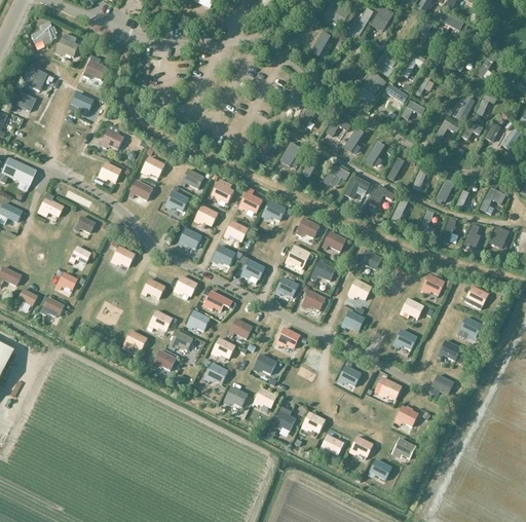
[(42,29),(32,33),(36,41),(42,39),(44,43),(50,41),(53,36),(52,35),(52,34),(55,33),(54,31),(57,30),(54,25),(52,26),(50,22),(49,21),(40,25),(42,29)]
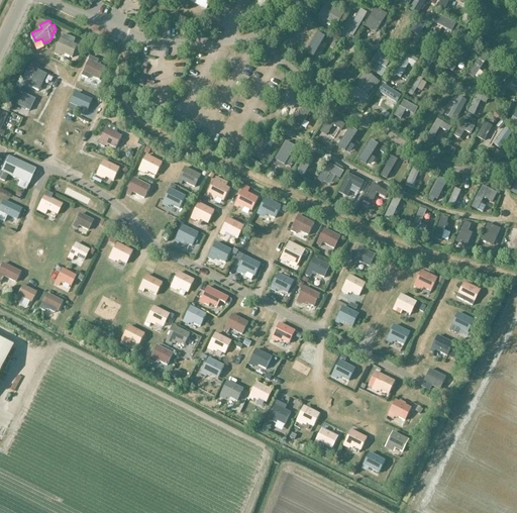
[(57,47),(56,52),(59,53),(61,48),(72,55),(78,42),(74,40),(75,36),(70,33),(69,34),(64,32),(57,47)]
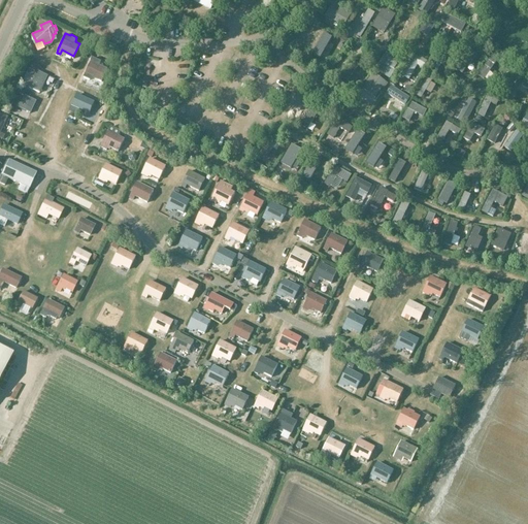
[(93,55),(84,74),(90,77),(91,74),(101,78),(107,66),(99,63),(101,59),(93,55)]
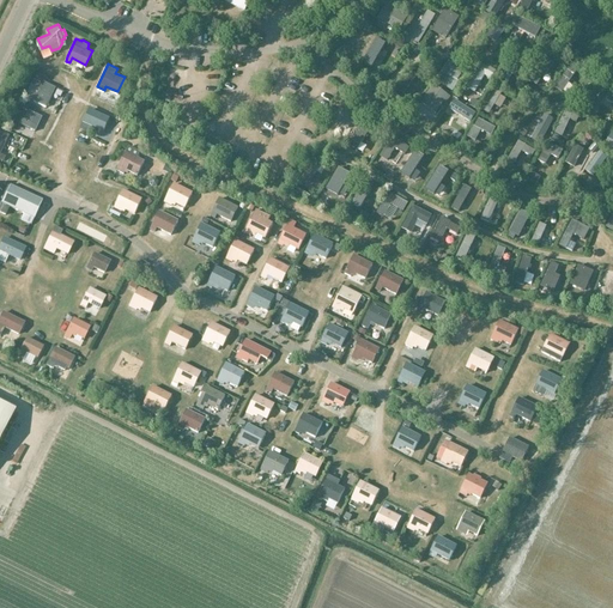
[(42,79),(34,98),(46,104),(55,85),(42,79)]
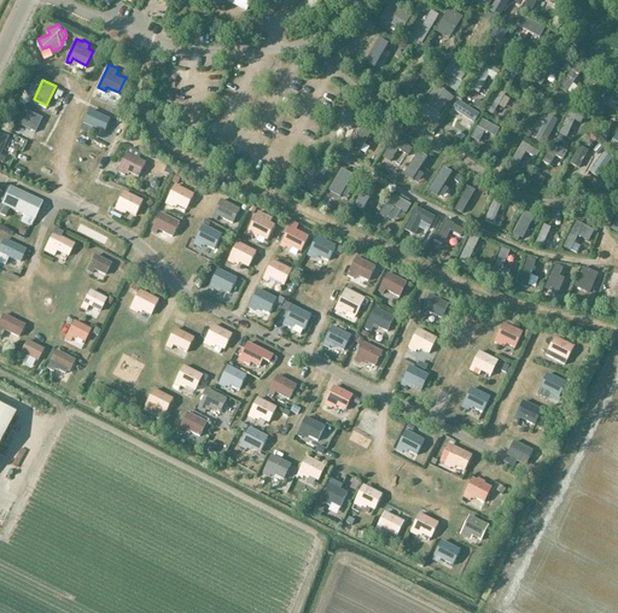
[(86,126),(91,128),(93,123),(104,129),(110,116),(91,106),(85,120),(87,122),(86,126)]
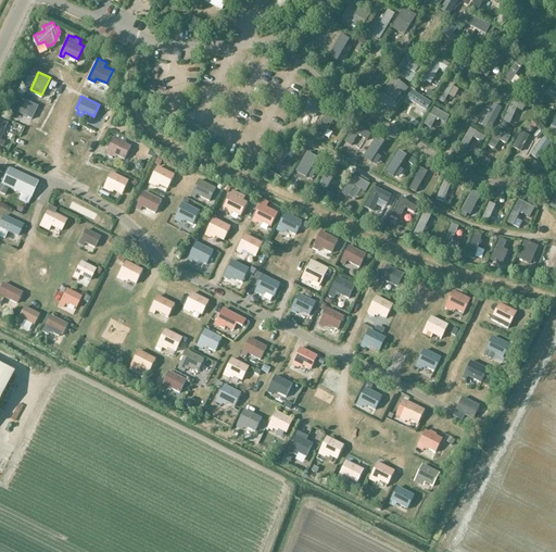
[(21,107),(19,110),(32,116),(37,104),(27,99),(23,108),(21,107)]
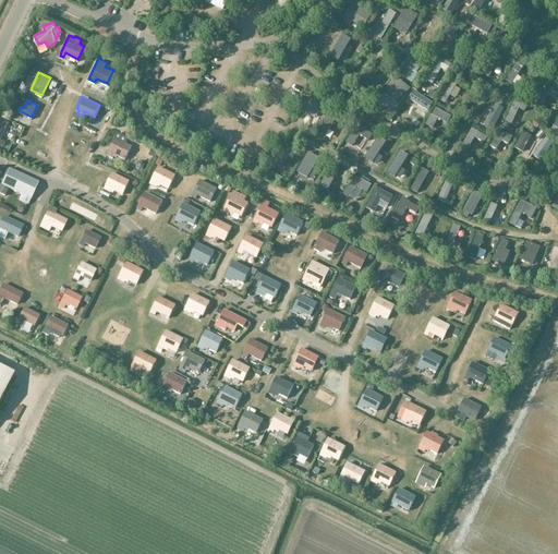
[(125,157),(131,145),(124,141),(126,136),(117,131),(108,149),(125,157)]
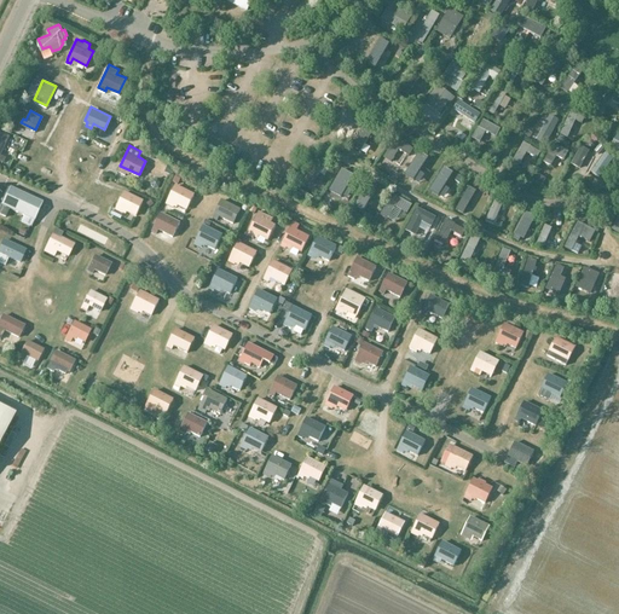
[(174,203),(177,204),(178,202),(187,207),(195,192),(175,183),(167,201),(173,204),(174,203)]
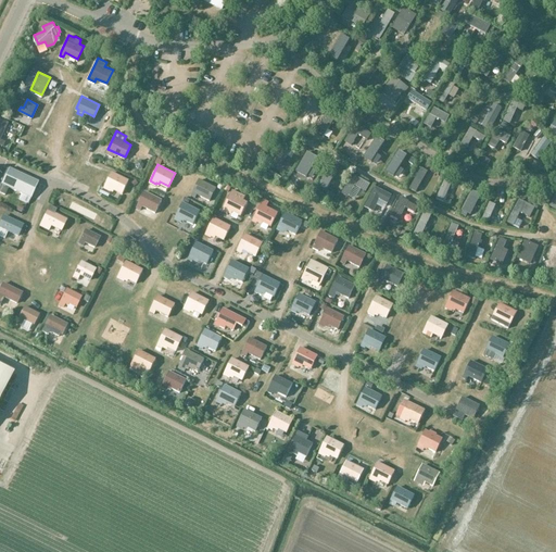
[(0,189),(5,192),(9,185),(21,190),(17,196),(28,200),(30,195),(32,196),(38,179),(9,166),(5,174),(0,171),(0,189)]
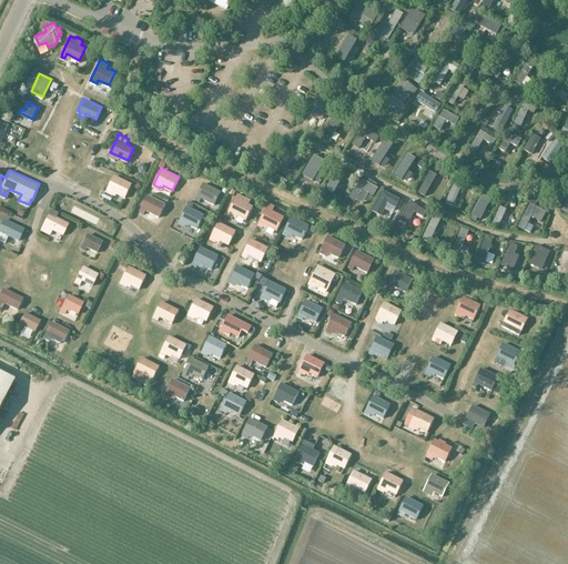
[(113,193),(115,194),(117,191),(125,195),(132,182),(114,174),(105,192),(112,195),(113,193)]
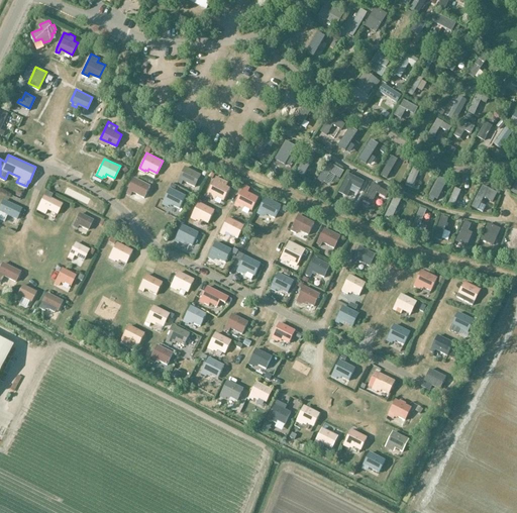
[(179,180),(181,182),(183,178),(196,185),(201,173),(186,165),(179,180)]
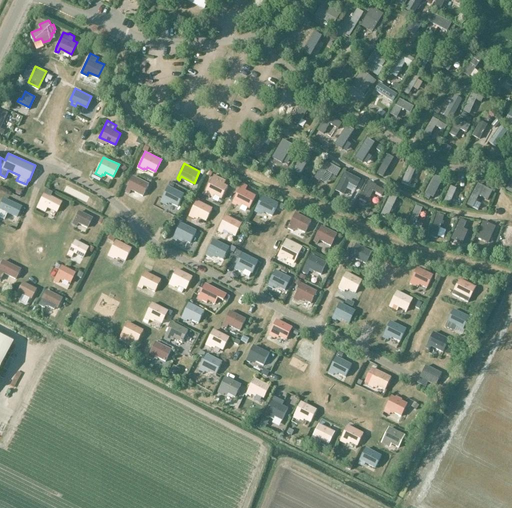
[(215,173),(213,177),(205,192),(210,194),(210,193),(213,195),(215,192),(223,196),(229,184),(224,181),(226,178),(215,173)]
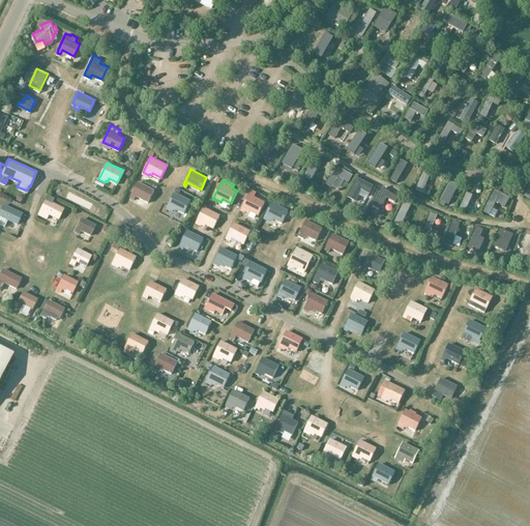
[(130,196),(134,198),(136,194),(148,200),(154,188),(139,180),(130,196)]
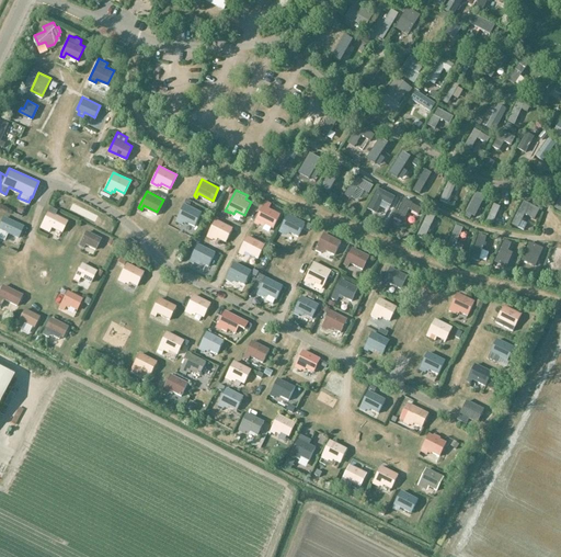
[(260,222),(264,224),(265,222),(274,226),(281,213),(268,207),(271,202),(266,200),(255,220),(259,223),(260,222)]
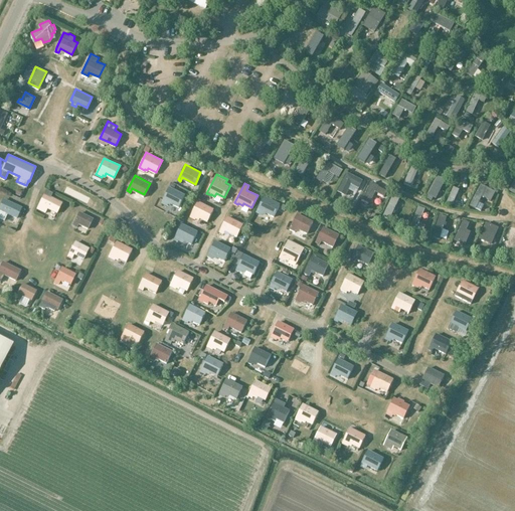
[(168,201),(170,202),(171,201),(179,205),(185,193),(170,186),(162,201),(167,204),(168,201)]
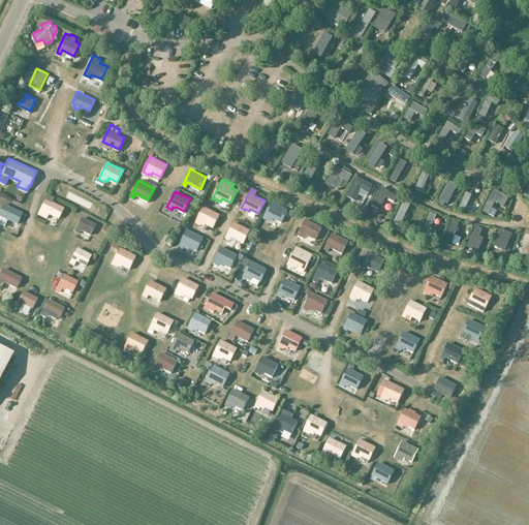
[(37,212),(47,216),(49,212),(58,217),(62,207),(51,202),(54,195),(47,192),(37,212)]
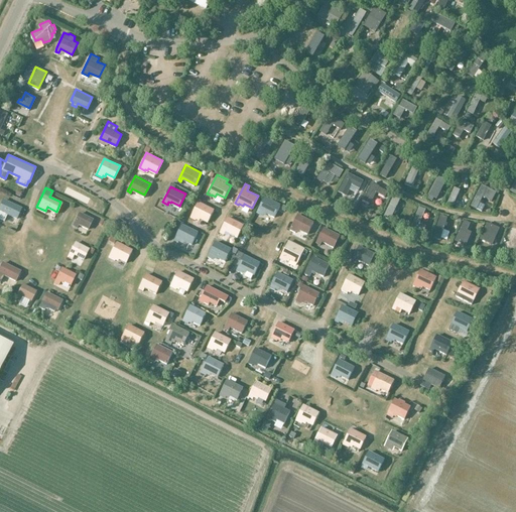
[(263,213),(265,214),(266,212),(274,216),(281,205),(265,196),(257,211),(262,214),(263,213)]
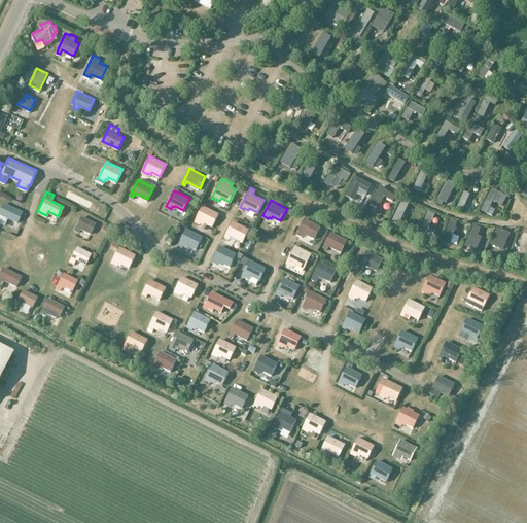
[(0,220),(4,223),(7,216),(16,220),(22,211),(7,205),(8,204),(3,201),(0,207),(0,220)]
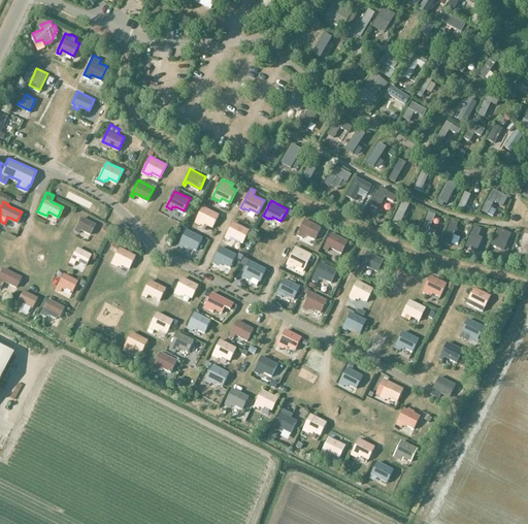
[(220,214),(203,205),(196,221),(200,223),(200,222),(204,224),(205,221),(213,225),(220,214)]
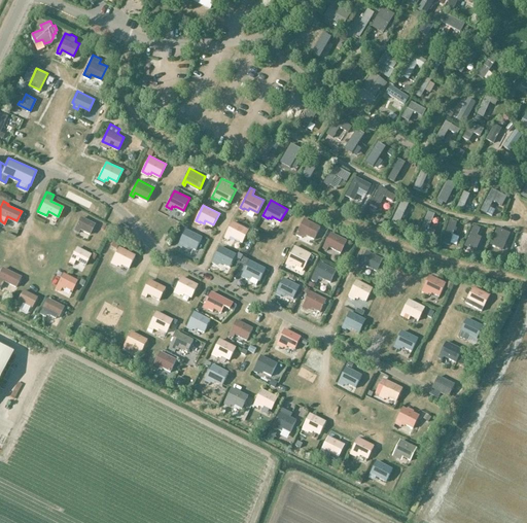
[(94,222),(80,215),(73,229),(78,231),(79,228),(90,233),(94,222)]
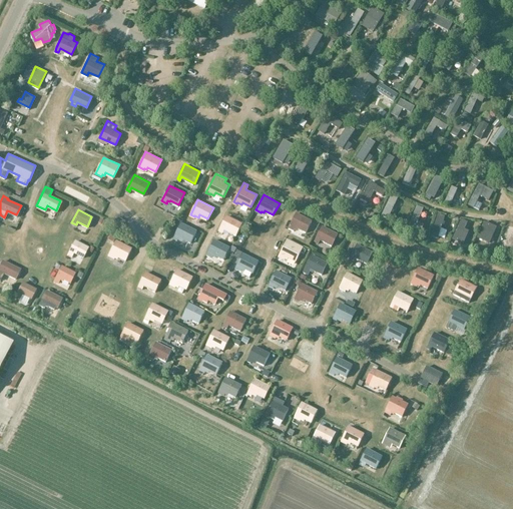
[(294,227),(298,229),(299,227),(305,230),(311,218),(296,210),(288,225),(294,228),(294,227)]
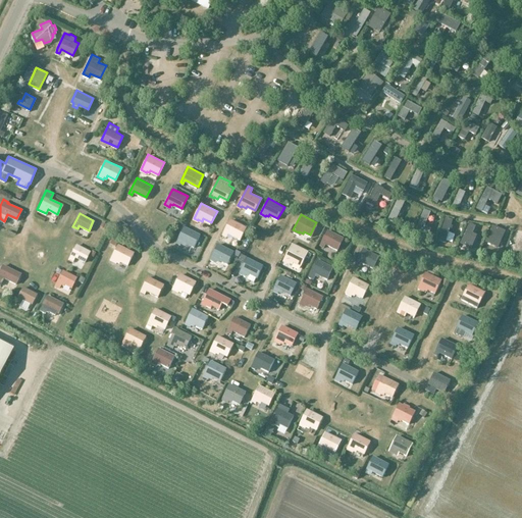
[(226,235),(231,237),(232,234),(241,238),(247,225),(230,218),(223,234),(226,235)]
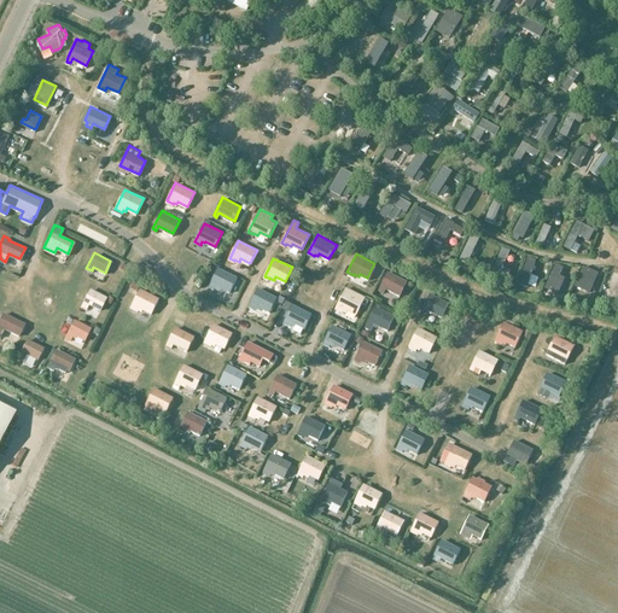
[(214,286),(220,289),(221,286),(231,291),(238,276),(220,267),(210,285),(214,286)]
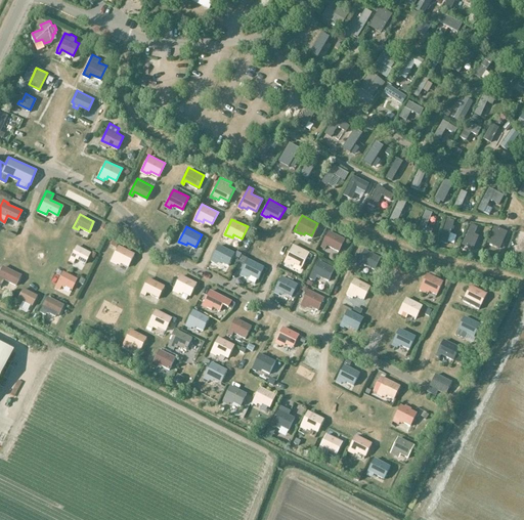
[(344,236),(329,229),(320,245),(324,247),(326,244),(338,249),(344,236)]
